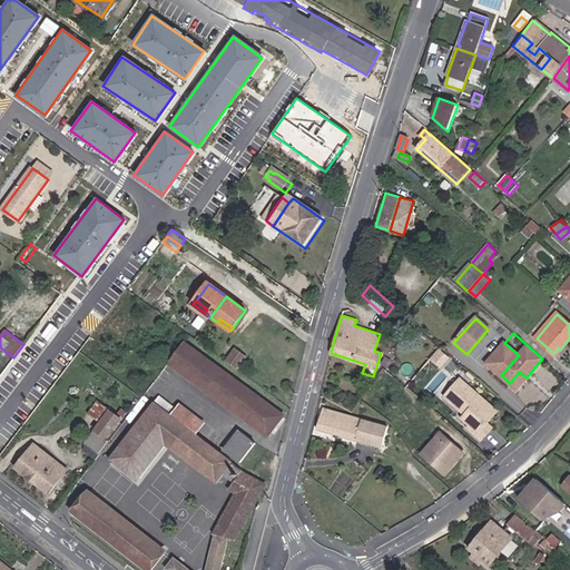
[(185,343),(169,363),(268,436),(283,415),(185,343)]
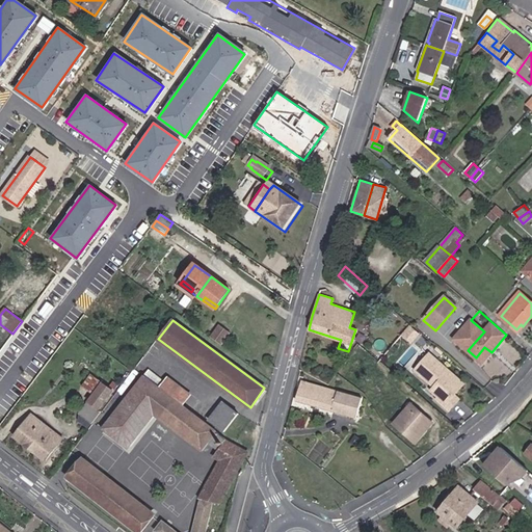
[(484,331),(471,320),(455,339),(468,350),(484,331)]
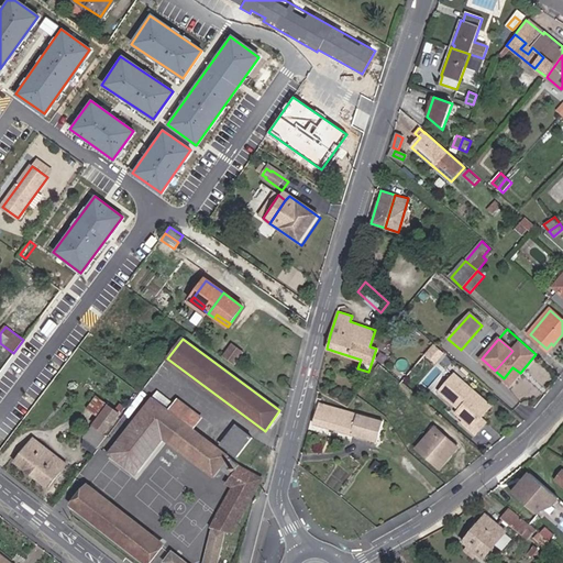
[(428,357),(438,344),(435,342),(424,355),(428,357)]
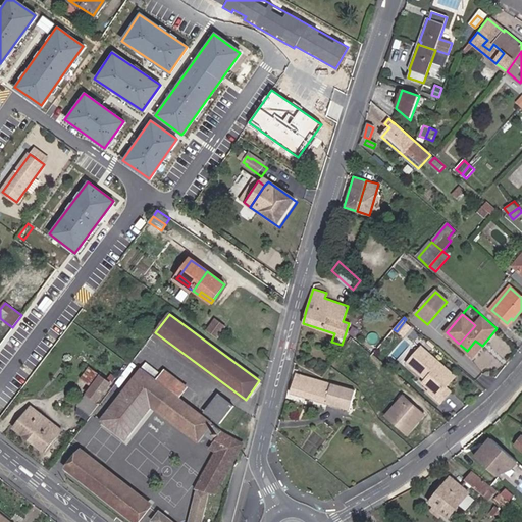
[(403,336),(413,325),(406,319),(397,331),(403,336)]
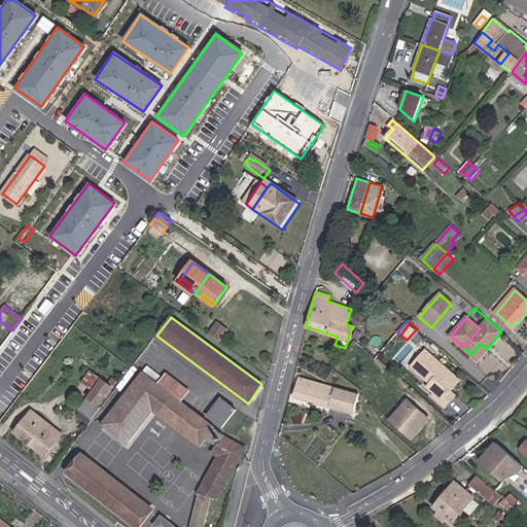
[(231,330),(220,323),(212,335),(222,342),(231,330)]
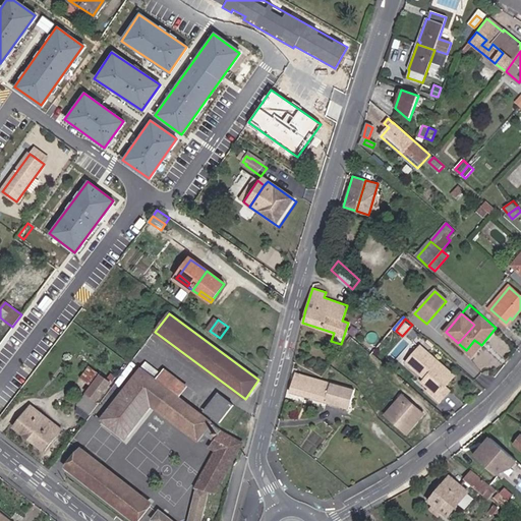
[(472,355),(481,345),(474,340),(466,350),(472,355)]
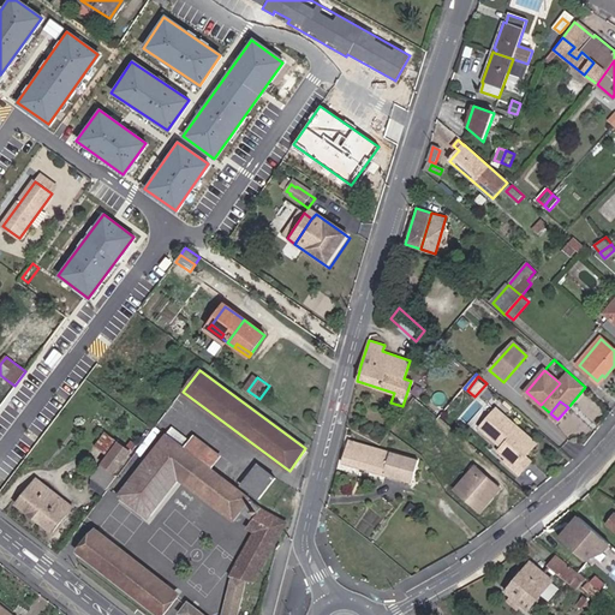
[(525,453),(537,440),(499,406),(479,428),(496,441),(500,441),(503,445),(499,451),(511,461),(508,464),(520,475),(533,460),(525,453)]
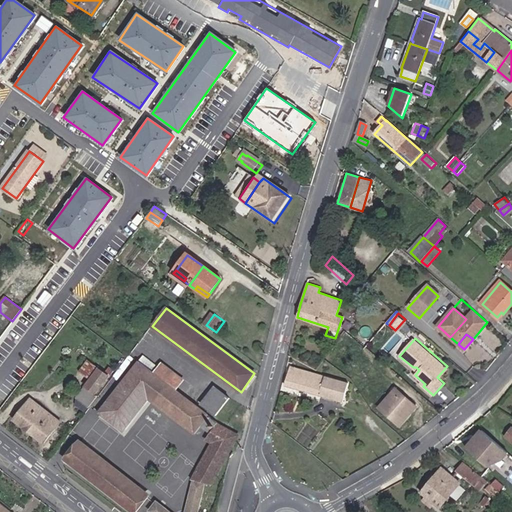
[(139,365),(102,413),(123,429),(147,398),(156,404),(169,387),(153,375),(158,369),(143,357),(138,364),(139,365)]
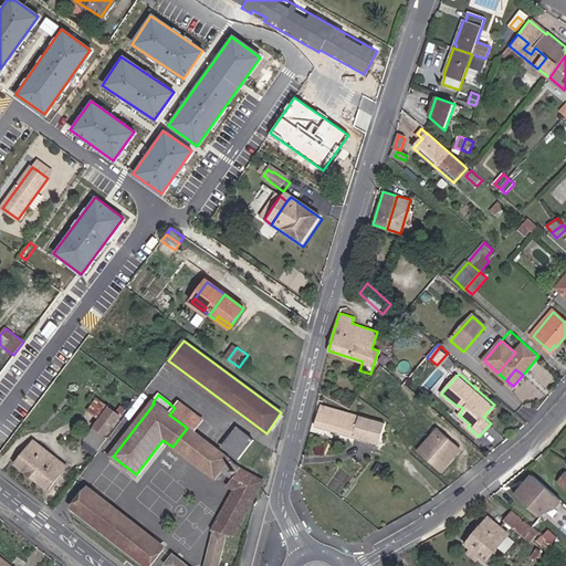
[(102,418),(109,408),(100,400),(92,411),(102,418)]
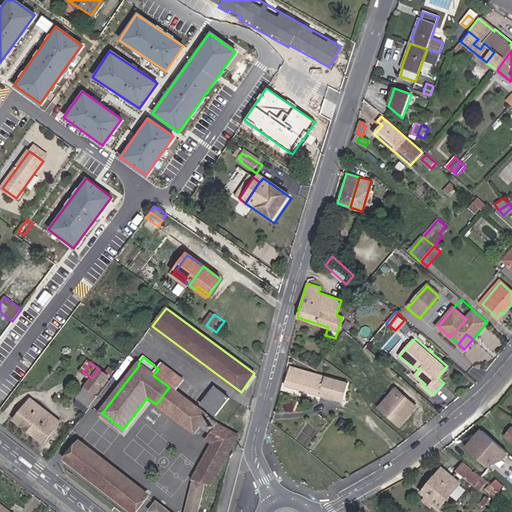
[(169,387),(156,404),(196,434),(203,425),(208,417),(176,392),(184,381),(162,363),(158,369),(153,375),(169,387)]
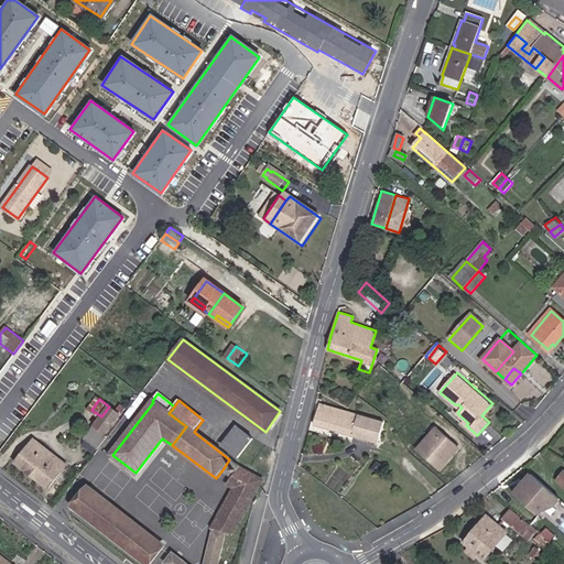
[(383,422),(321,404),(314,425),(378,443),(383,422)]
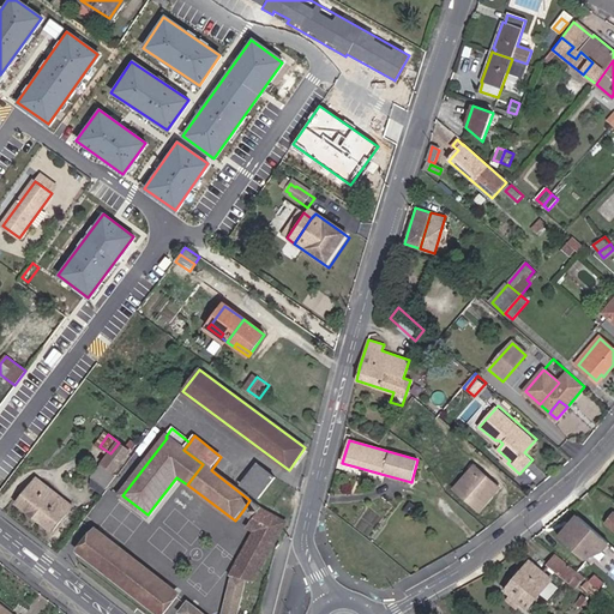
[(132,453),(119,443),(110,453),(94,477),(106,487),(132,453)]
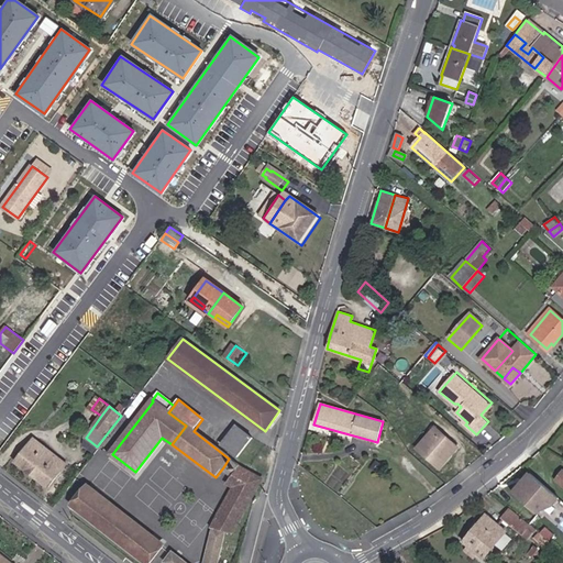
[(236,457),(253,438),(236,426),(221,445),(236,457)]
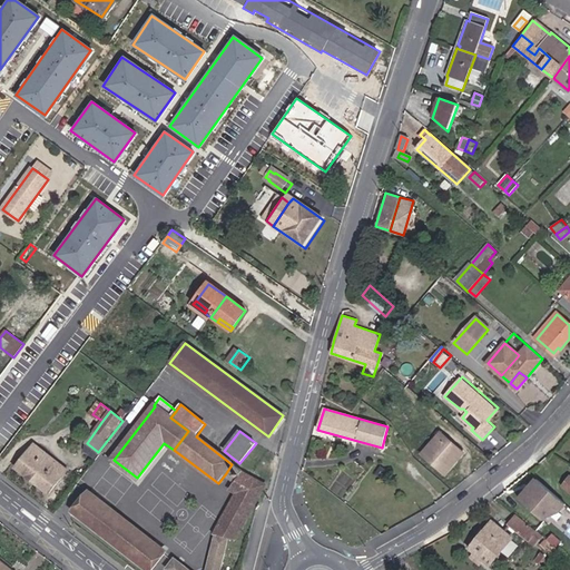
[(406,434),(392,431),(389,446),(403,451),(406,434)]
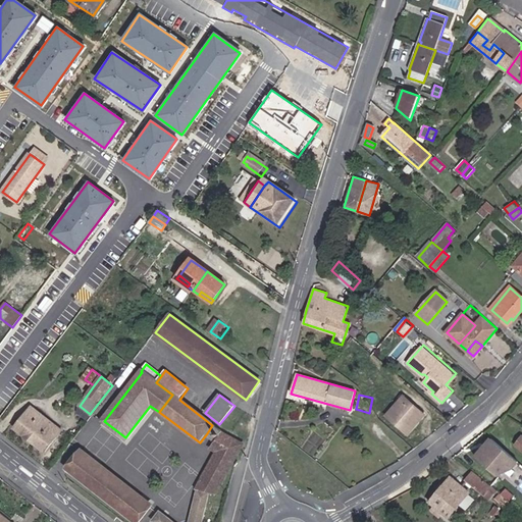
[(424,416),(404,397),(387,416),(408,434),(424,416)]
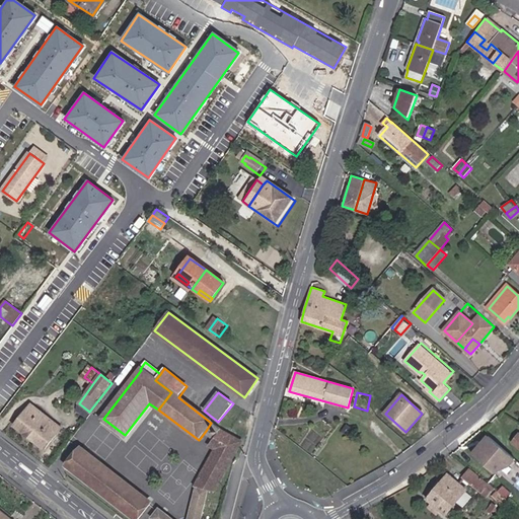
[(61,428),(30,405),(14,427),(45,449),(61,428)]
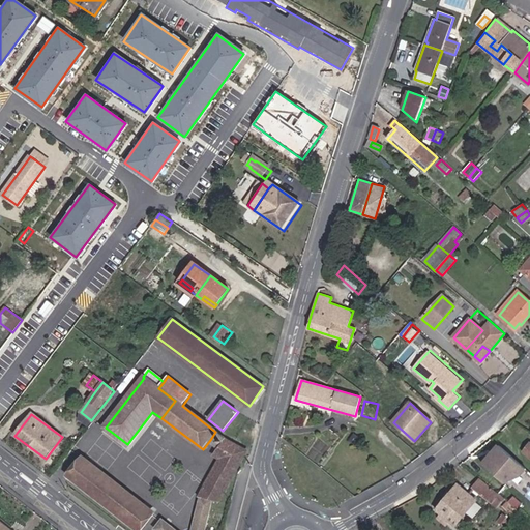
[(225,439),(215,432),(210,440),(219,447),(224,450),(219,460),(199,498),(200,498),(192,529),(176,529),(164,520),(155,529),(156,529),(206,529),(214,501),(219,503),(246,451),(225,439)]
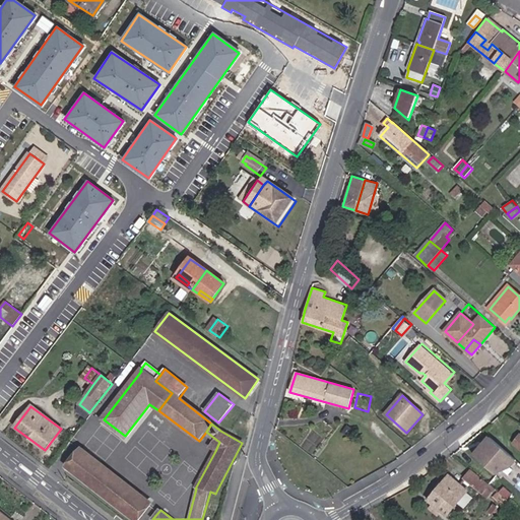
[(497,477),(513,459),(484,435),(468,454),(497,477)]
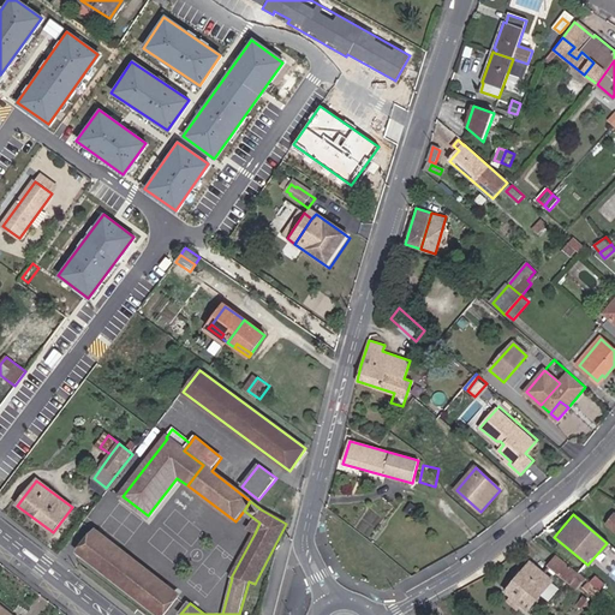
[(248,530),(255,533),(260,523),(255,519),(248,530)]
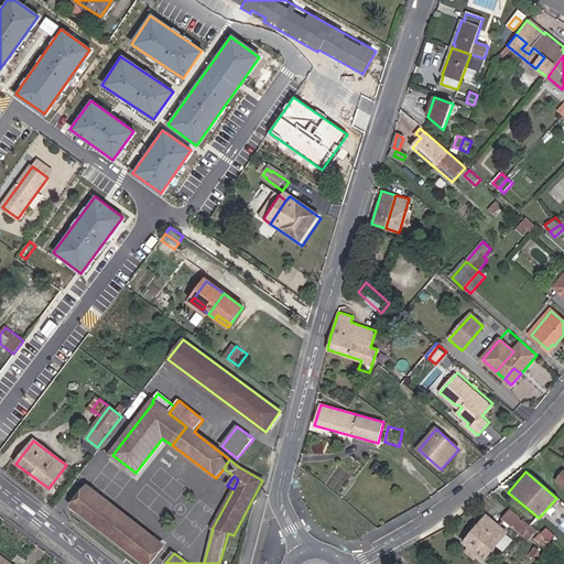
[(144,563),(148,563),(163,545),(89,487),(73,508),(144,563)]
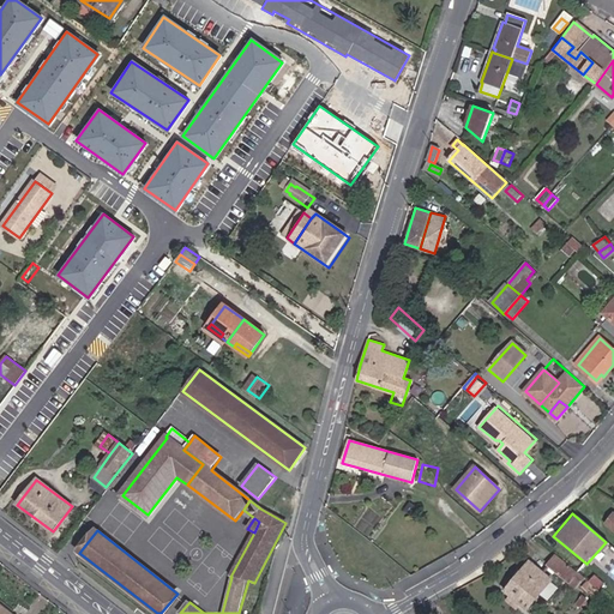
[(395,545),(386,537),(381,543),(390,551),(395,545)]
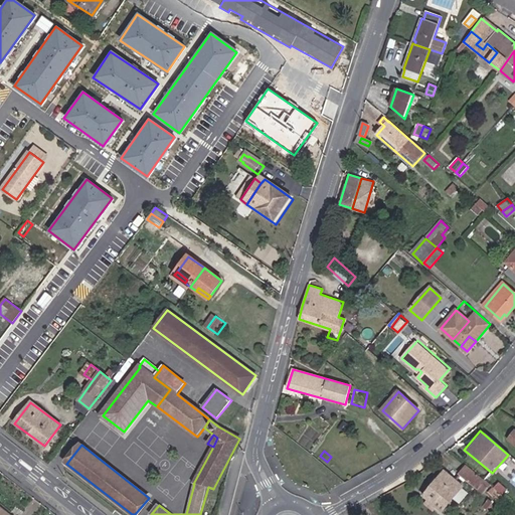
[(487,482),(467,465),(460,473),(479,490),(484,484),(484,485),(487,482)]
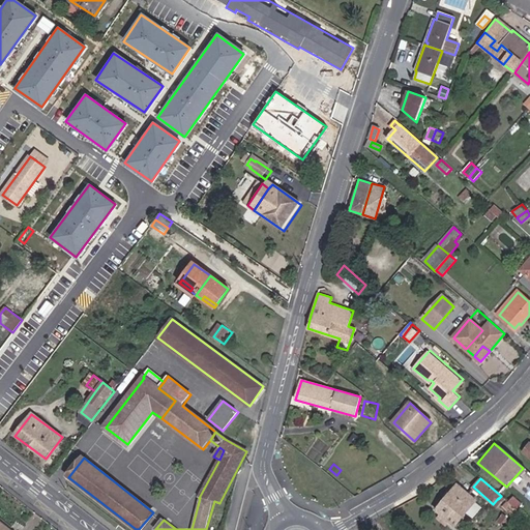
[(438,510),(441,513),(450,521),(457,526),(476,500),(459,486),(438,510)]
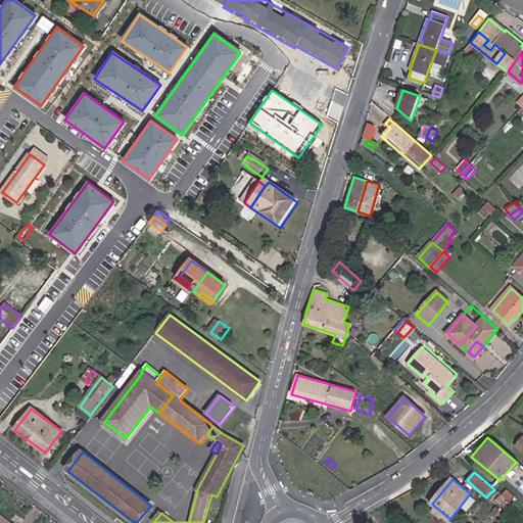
[(505,509),(510,503),(502,496),(497,502),(505,509)]
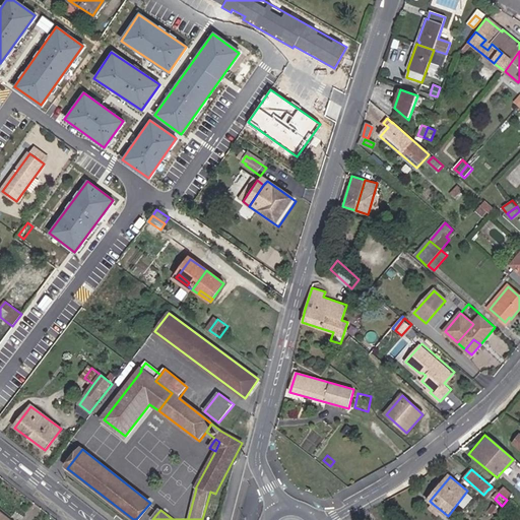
[(442,511),(433,504),(429,509),(438,517),(442,511)]
